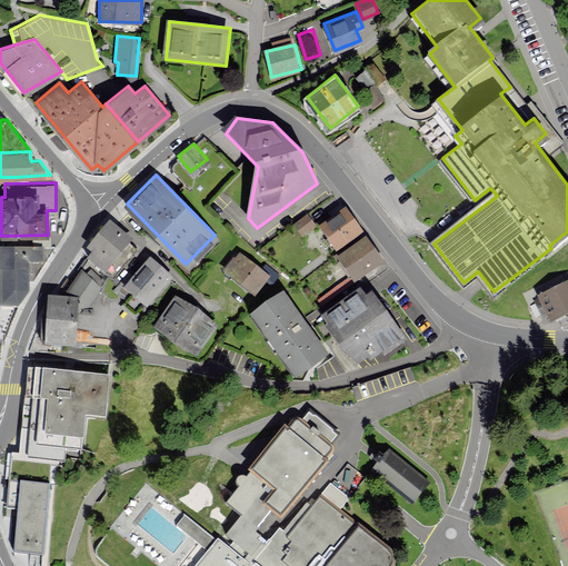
[(320,222),(335,245),(360,227),(345,206),(320,222)]
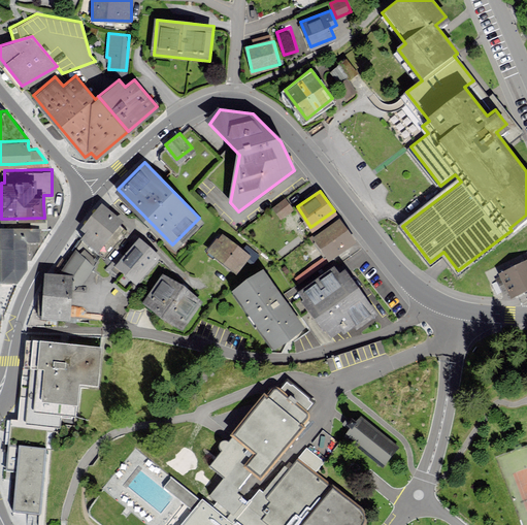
[(271,207),(280,219),(292,208),(285,198),(271,207)]
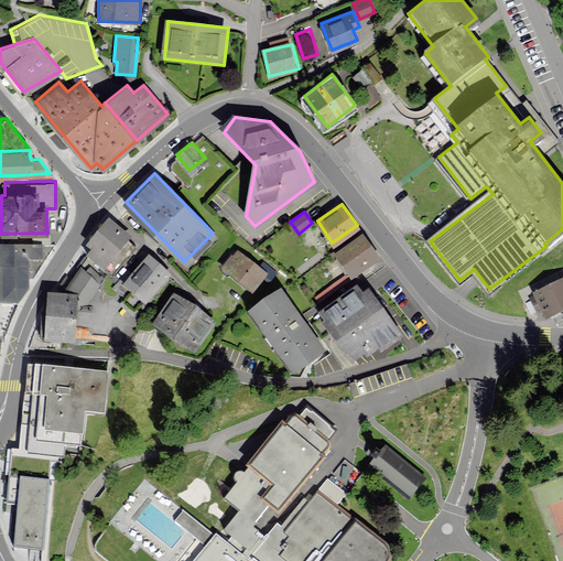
[(93,246),(88,252),(103,265),(128,233),(108,216),(87,240),(93,246)]
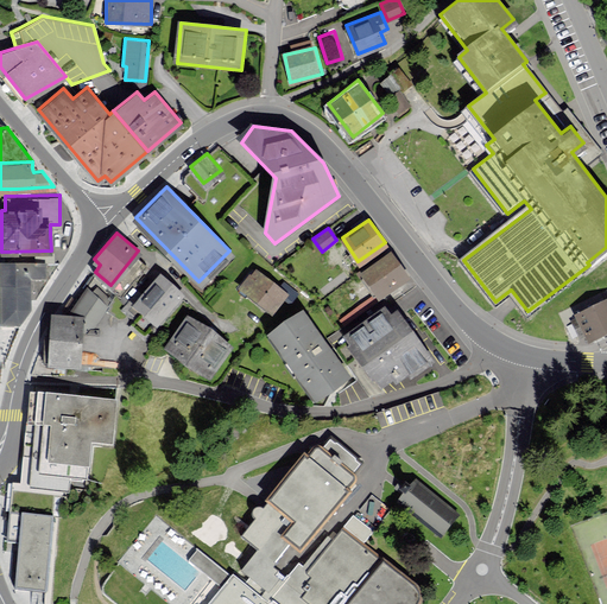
[(360,271),(377,294),(406,273),(391,250),(360,271)]
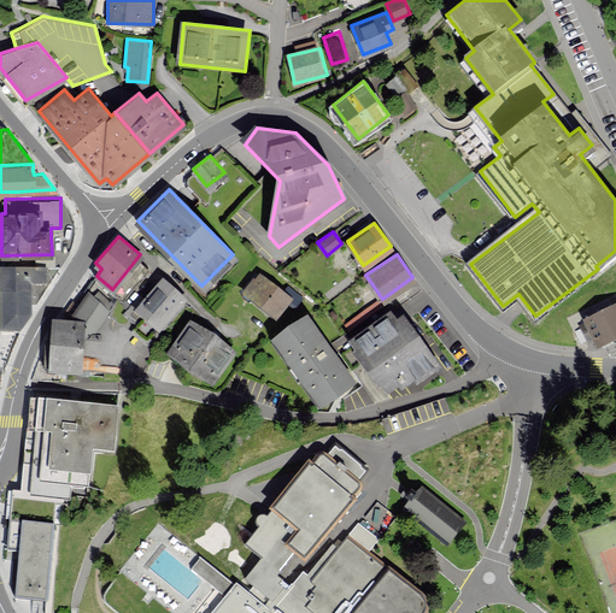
[(31,280),(46,280),(46,264),(31,264),(1,264),(1,311),(0,325),(19,326),(31,307),(31,280)]
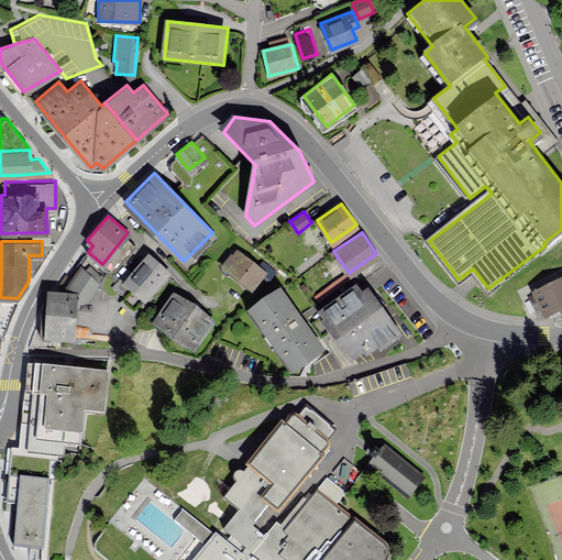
[(222,265),(249,287),(264,270),(237,248),(222,265)]
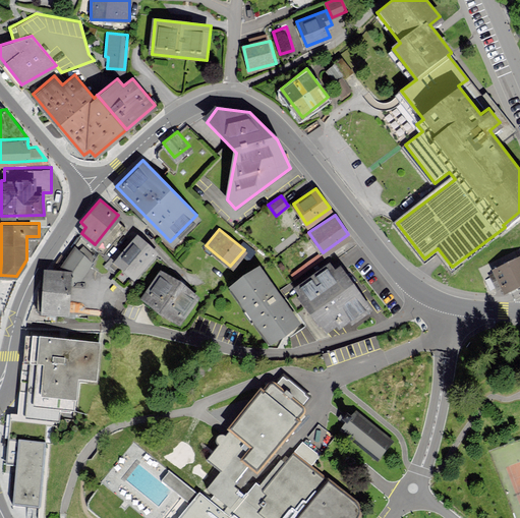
[(114,260),(132,276),(155,249),(137,234),(114,260)]
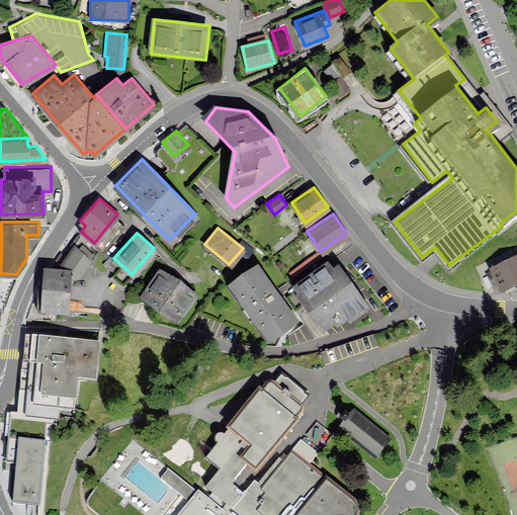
[(74,244),(62,259),(79,273),(91,258),(74,244)]
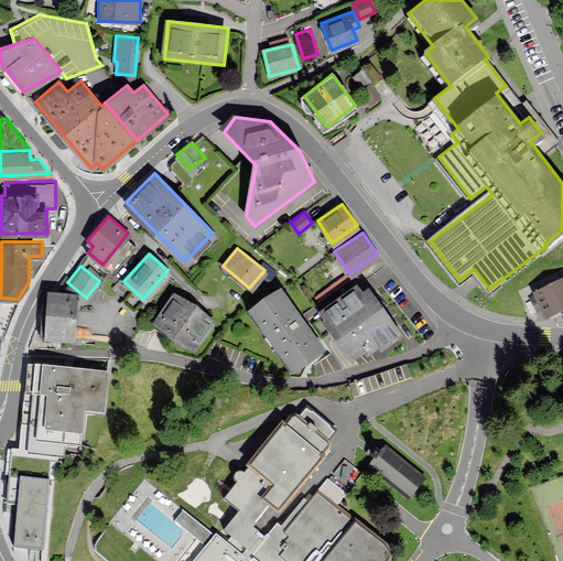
[(562,274),(534,289),(545,312),(562,303),(562,274)]
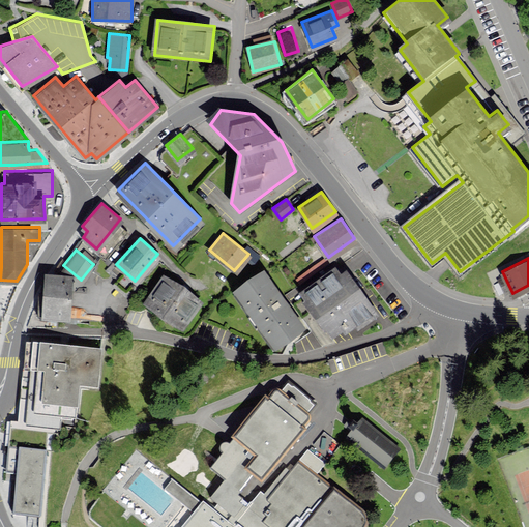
[(334,265),(300,291),(331,334),(344,325),(346,327),(355,321),(358,325),(376,313),(345,269),(340,272),(334,265)]
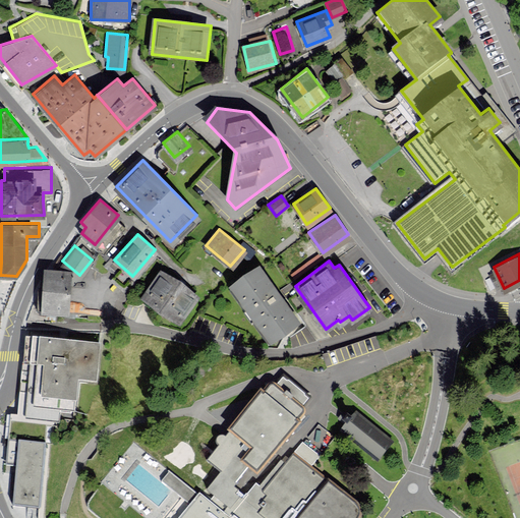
[(258,265),(230,284),(270,340),(297,320),(258,265)]
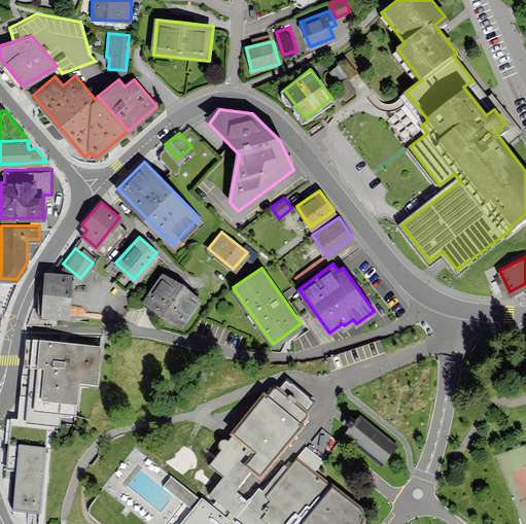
[(47,272),(44,312),(67,314),(69,274),(47,272)]
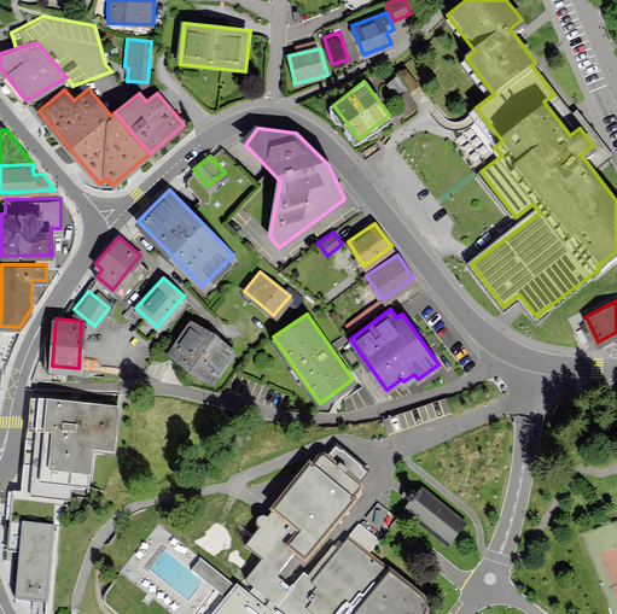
[(168,350),(211,381),(233,350),(190,320),(168,350)]
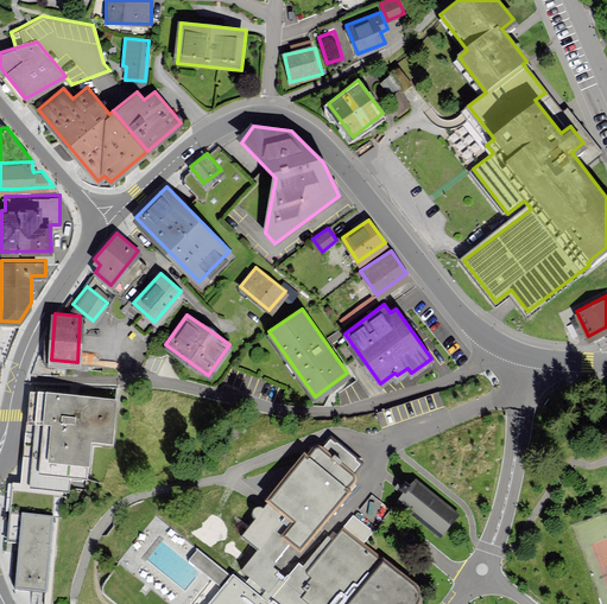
[(31,388),(20,483),(67,488),(69,472),(86,475),(89,439),(111,442),(115,398),(31,388)]
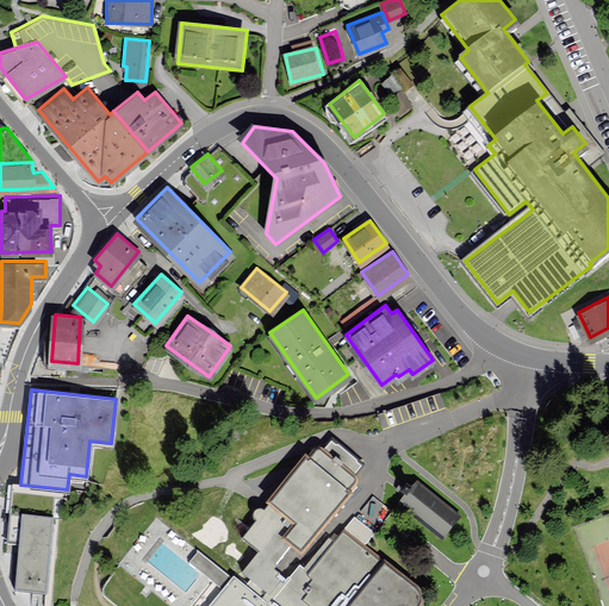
[(417,605),(424,599),(345,530),(327,550),(315,539),(370,476),(328,441),(268,511),(243,539),(261,554),(238,579),(237,578),(236,580),(199,549),(188,561),(225,592),(212,605),(417,605)]
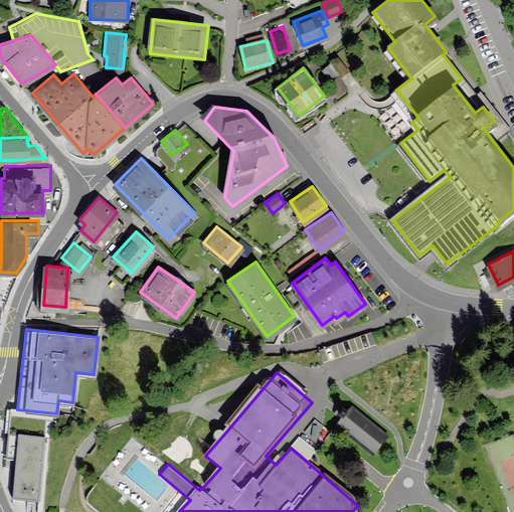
[(351,406),(339,420),(373,448),(385,434),(351,406)]
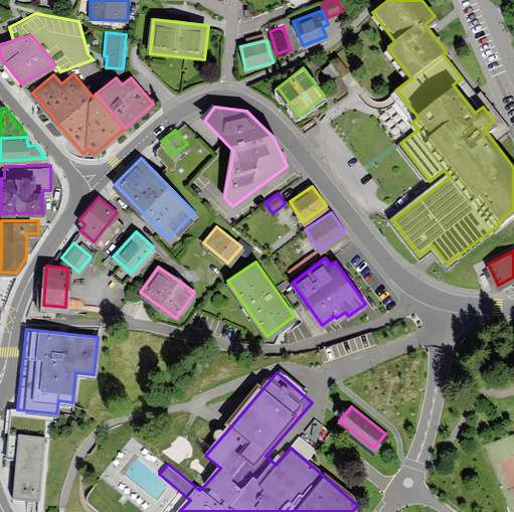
[(54,438),(56,413),(17,409),(8,408),(5,431),(9,431),(9,433),(45,437),(54,438)]
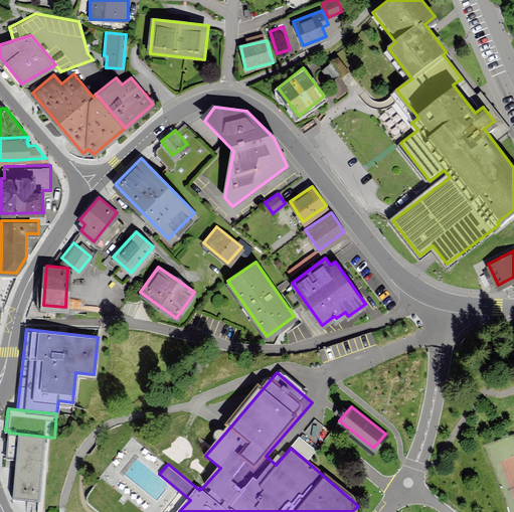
[(12,495),(38,498),(45,437),(9,433),(7,455),(17,456),(12,495)]
